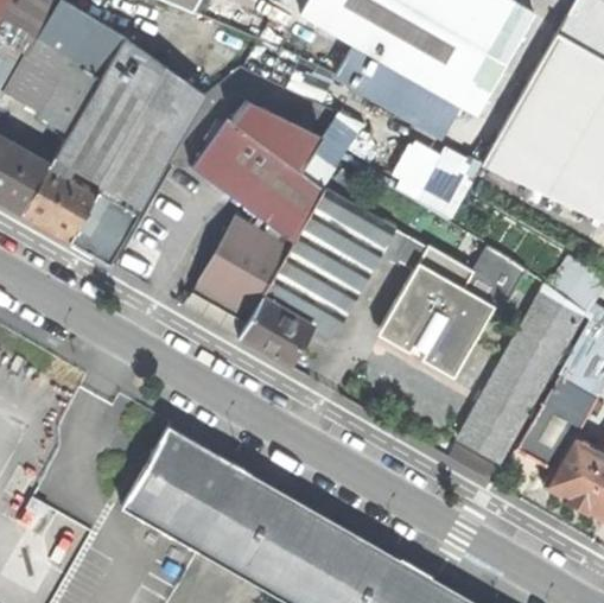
[(0,101),(24,61),(37,37),(58,0),(7,0),(0,13),(0,101)]
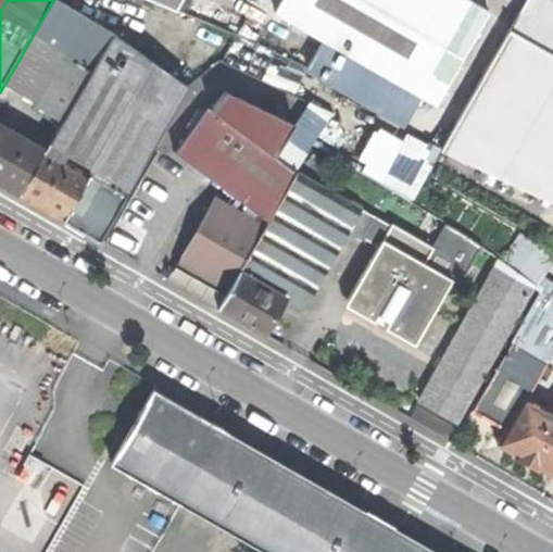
[(53,214),(101,241),(188,87),(114,36),(58,0),(53,0),(34,34),(91,69),(62,122),(46,150),(21,196),(53,214)]
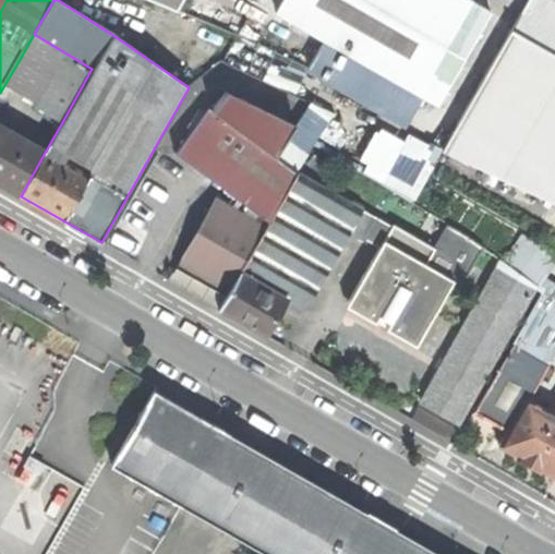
[(155,0),(176,9),(181,0),(155,0)]
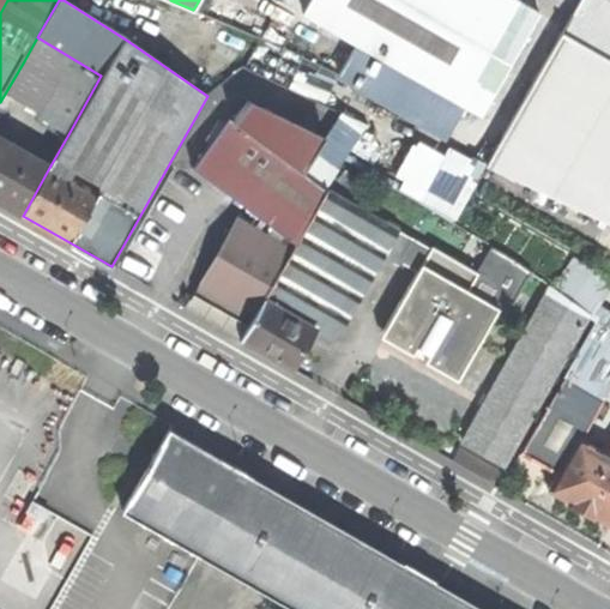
[(489,163),(609,222),(609,0),(581,0),(535,83),(501,142),(489,163)]
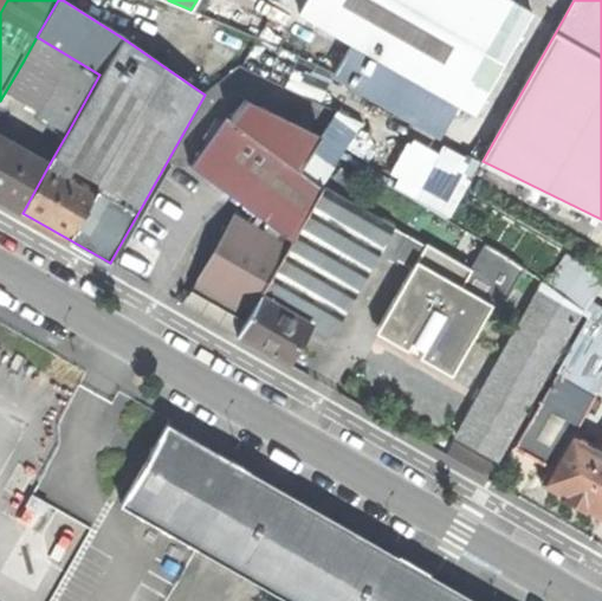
[(41,116),(68,133),(99,75),(37,37),(24,60),(62,83),(41,116)]
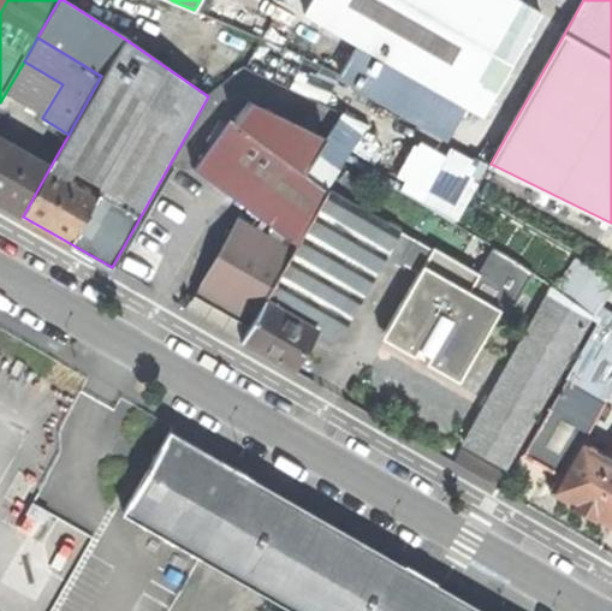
[(456,122),(503,142),(536,83),(492,59),(456,122)]
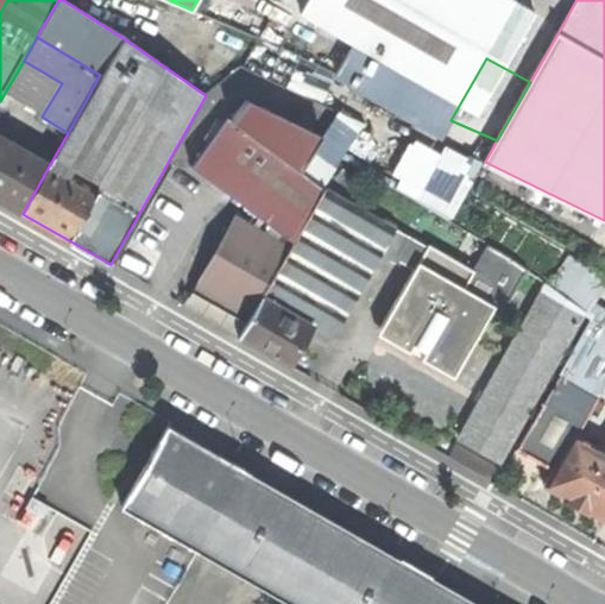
[(319,197),(323,188),(228,119),(194,165),(294,241),(319,197)]
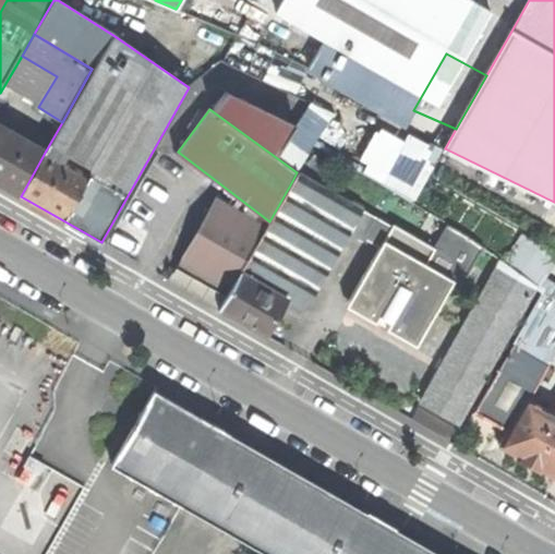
[(0,183),(21,196),(46,151),(0,124),(0,183)]
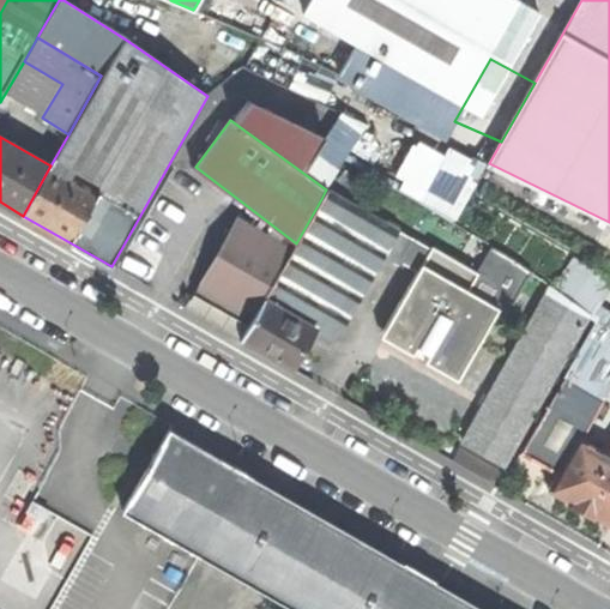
[(409,251),(321,199),(296,243),(291,252),(253,320),(242,341),(270,357),(294,371),(315,331),(336,343),(384,259),(399,269),(409,251)]
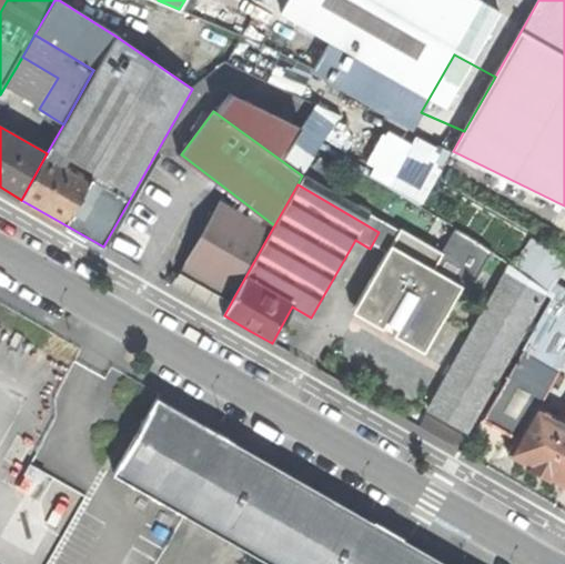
[(194,273),(234,296),(270,233),(220,204),(184,267),(194,273)]
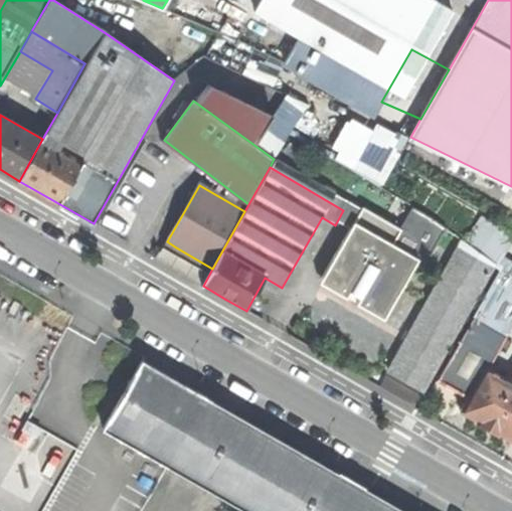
[(100,220),(128,236),(139,216),(111,200),(100,220)]
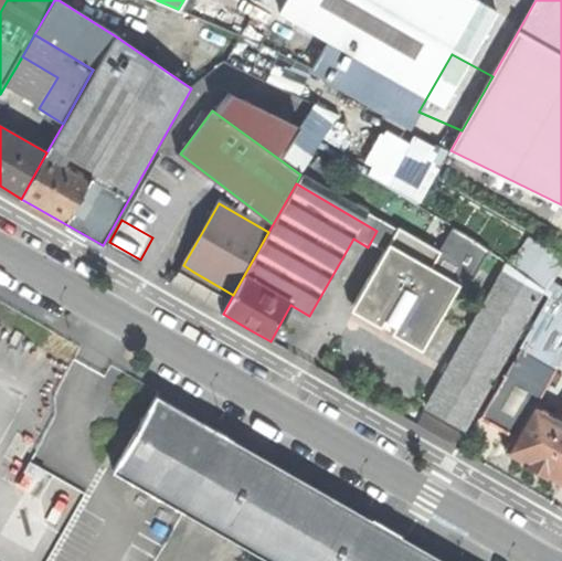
[(396,230),(353,305),(363,320),(410,347),(425,348),(463,283),(470,288),(491,250),(455,229),(439,255),(396,230)]
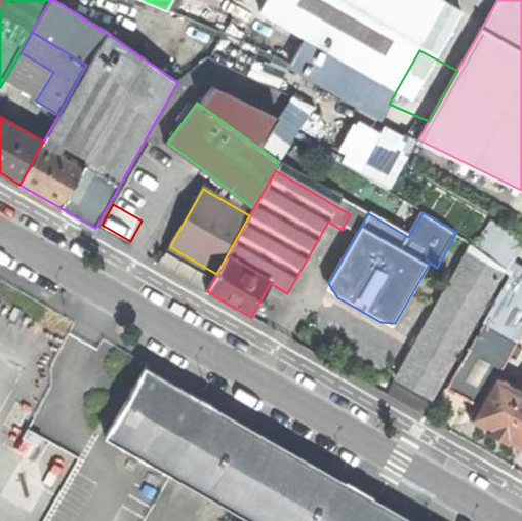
[(505,268),(473,246),(398,383),(431,400),(505,268)]
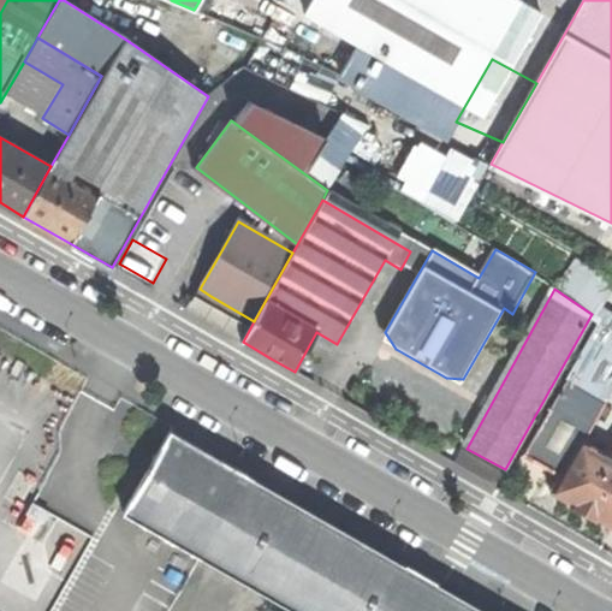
[(611,330),(600,320),(524,454),(564,475),(556,492),(572,503),(574,506),(583,512),(598,520),(600,518),(611,525),(611,454),(584,439),(605,401),(599,398),(611,375),(611,330)]
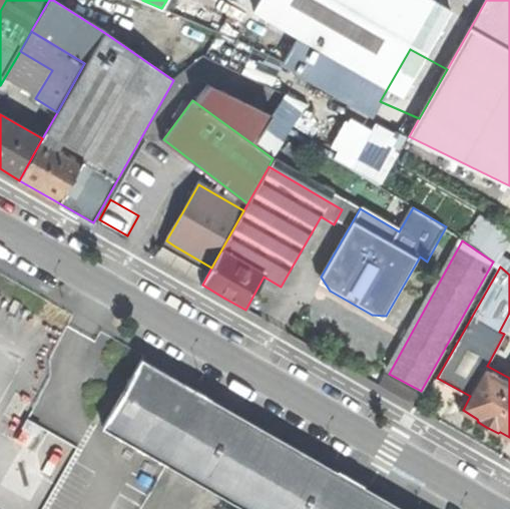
[(103,429),(242,508),(399,508),(323,465),(142,362),(103,429)]
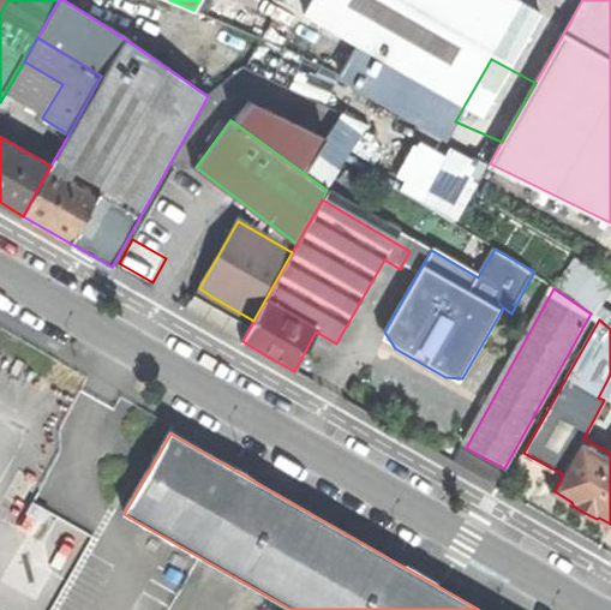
[(491,484),(496,473),(438,441),(432,452),(491,484)]
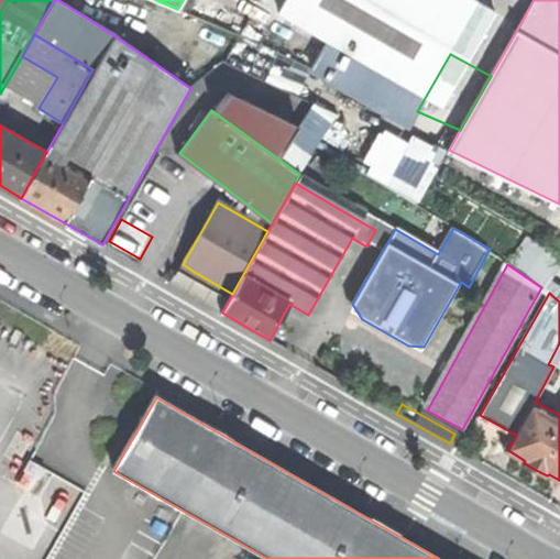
[(158,558),(160,544),(124,545),(124,558),(158,558)]
